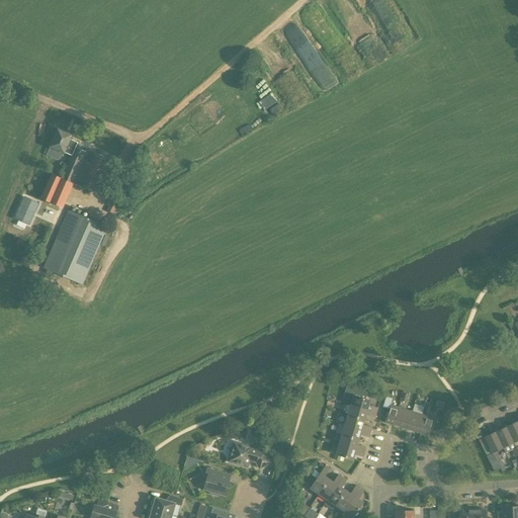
[(349,0),(331,0),(349,32),(363,24),(349,0)]
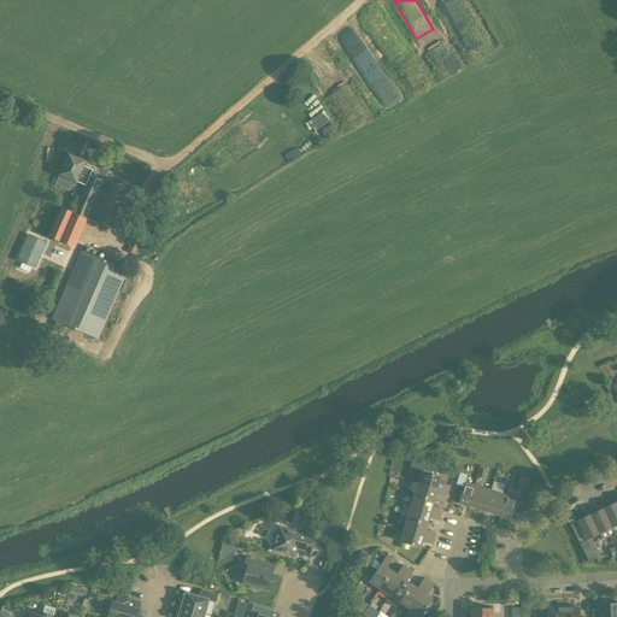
[(72,213),(86,218),(101,181),(89,176),(90,172),(82,169),(84,163),(69,156),(59,176),(56,184),(69,191),(72,182),(76,183),(76,182),(84,186),(72,213)]
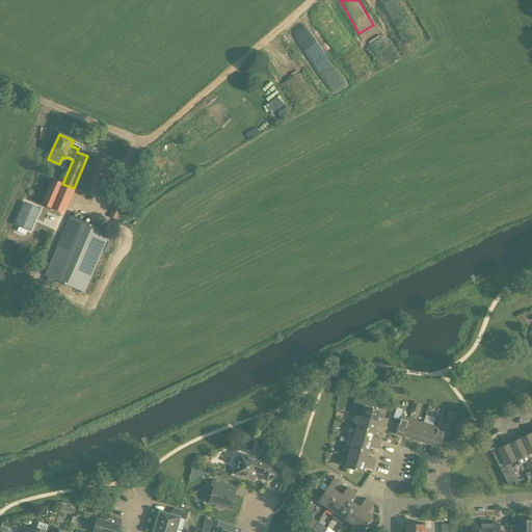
[(87,156),(74,188),(62,184),(52,179),(42,204),(63,214),(74,189),(83,193),(84,191),(95,195),(108,165),(98,160),(87,156)]
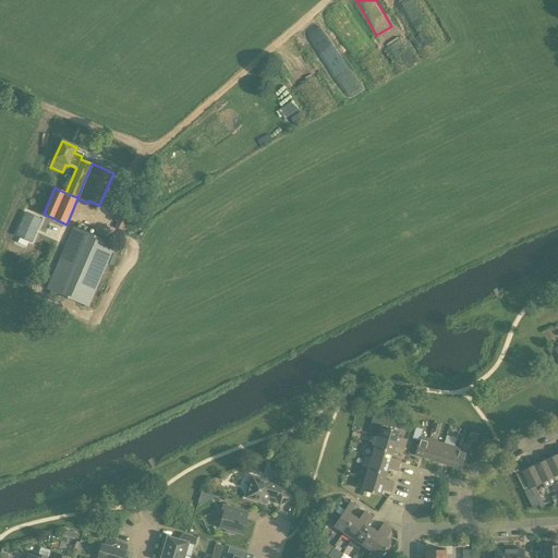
[(41,218),(25,210),(15,234),(32,242),(41,218)]
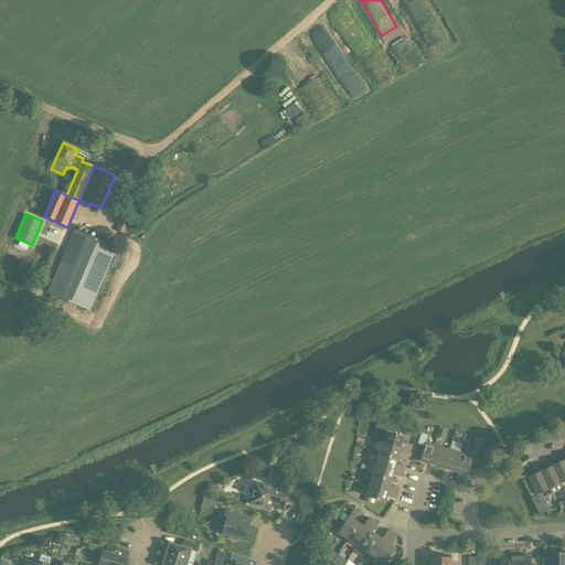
[(116,231),(123,233),(127,224),(120,221),(116,231)]
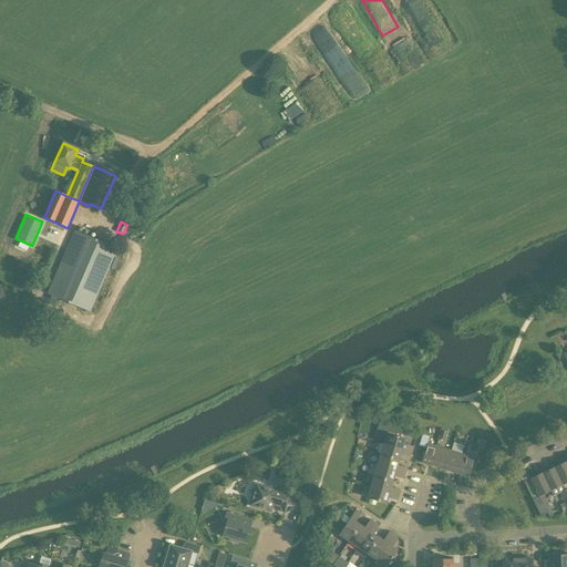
[(52,237),(55,227),(42,223),(39,232),(52,237)]
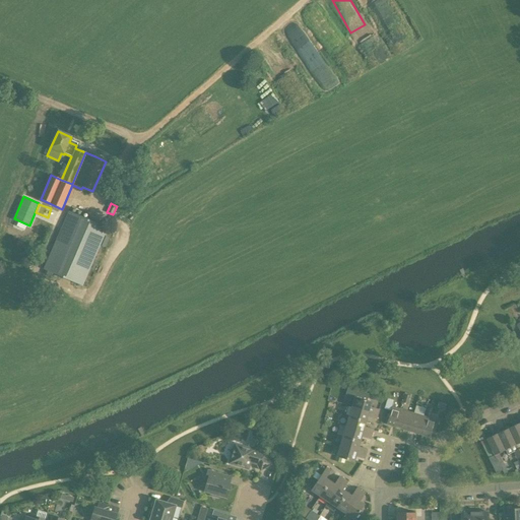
[(82,286),(108,228),(68,211),(43,269),(82,286)]
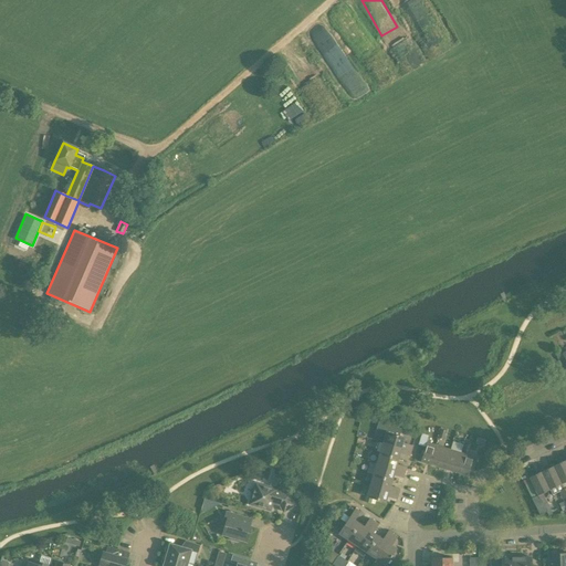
[(386,431),(399,436),(401,429),(387,425),(379,422),(377,429),(386,431)]
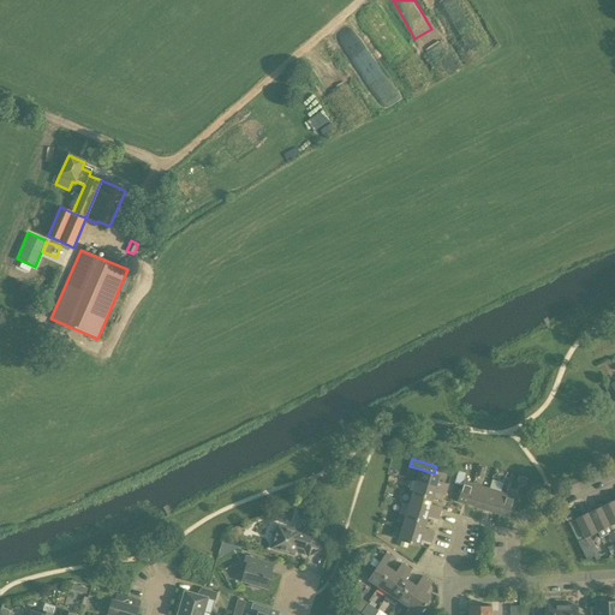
[(440,475),(423,470),(419,469),(416,481),(446,490),(448,484),(437,482),(440,475)]
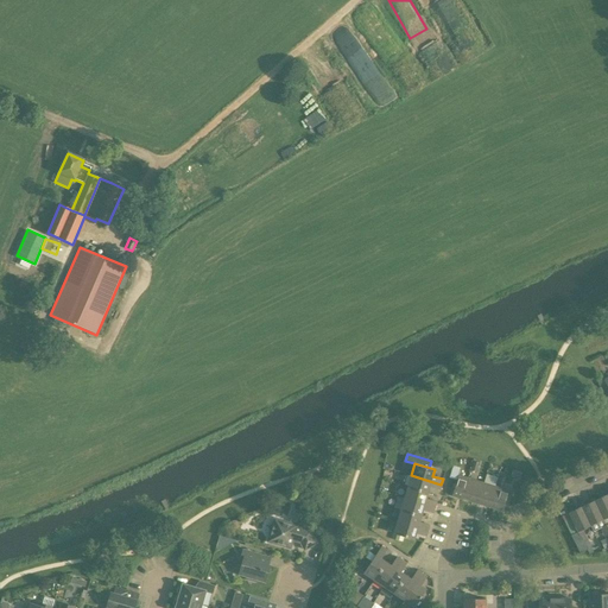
[(441,485),(411,475),(407,487),(428,493),(429,487),(439,491),(441,485)]
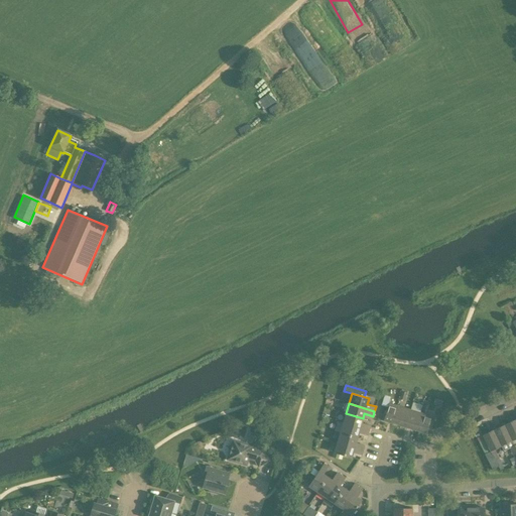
[(397,406),(388,403),(383,421),(391,423),(397,406)]
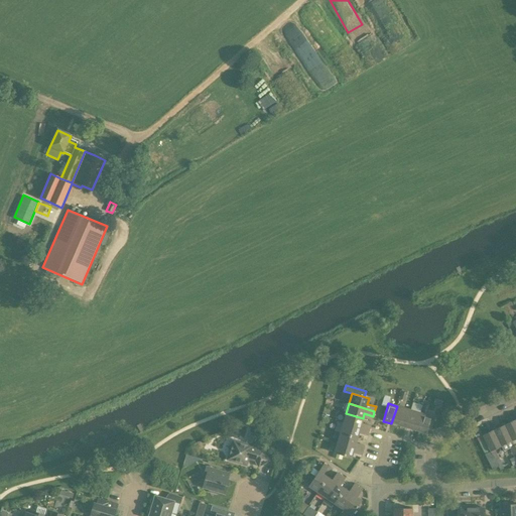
[(391,423),(404,427),(410,410),(397,406),(391,423)]
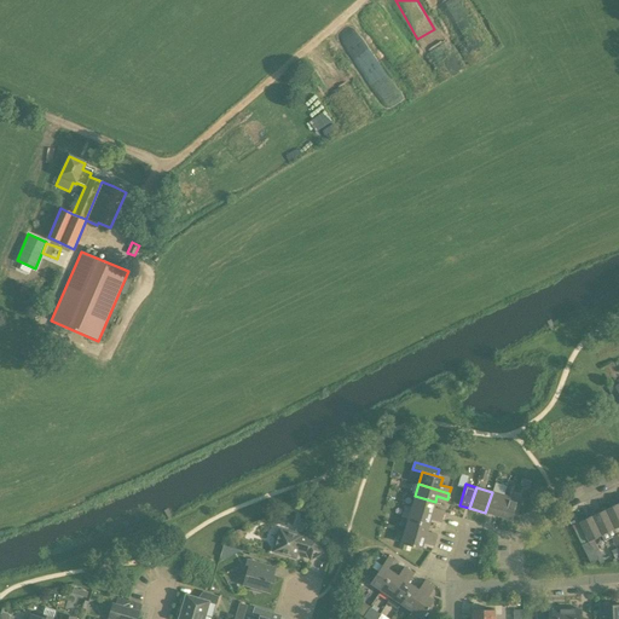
[(508,497),(492,492),(485,513),(502,518),(508,497)]
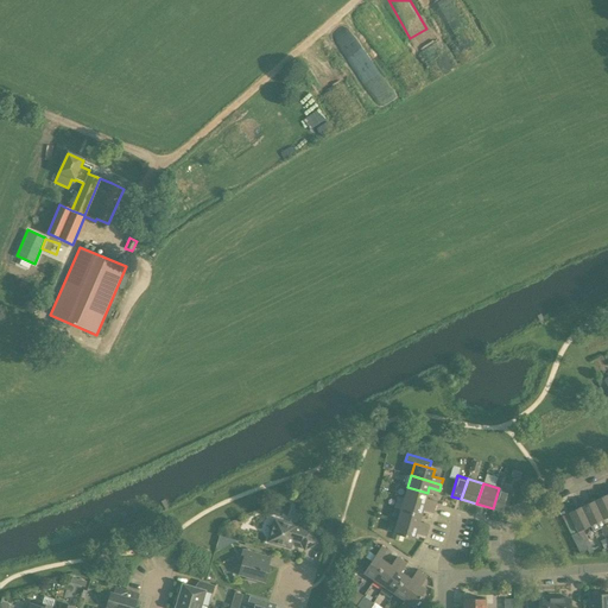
[(428,493),(407,487),(404,499),(435,507),(436,502),(425,499),(428,493)]
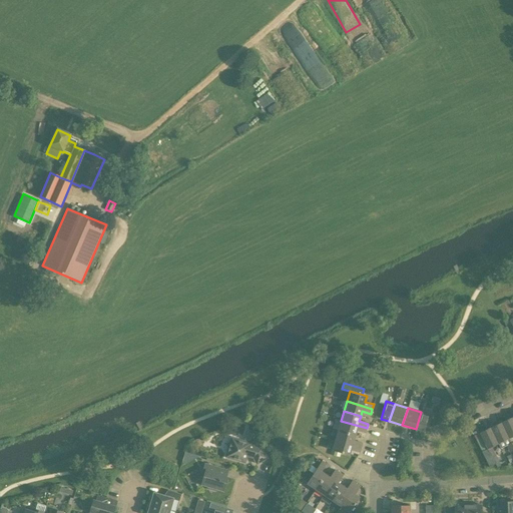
[(429,415),(421,412),(416,429),(424,432),(429,415)]
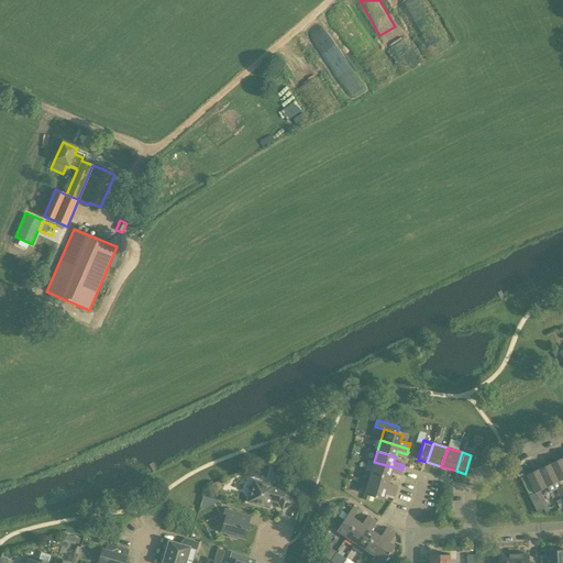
[(562,478),(562,462),(561,459),(549,464),(558,482),(562,478)]
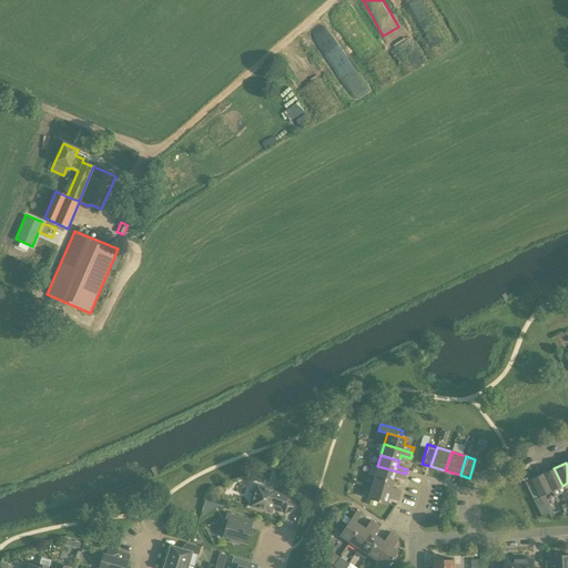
[(406,474),(377,466),(374,476),(393,483),(394,476),(404,479),(406,474)]
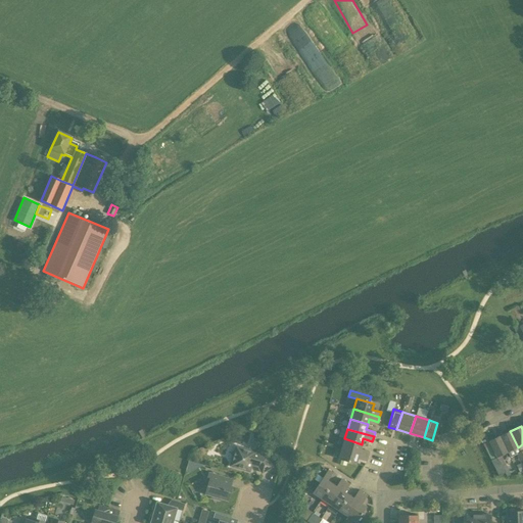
[(518,447),(510,431),(500,436),(508,453),(518,447)]
